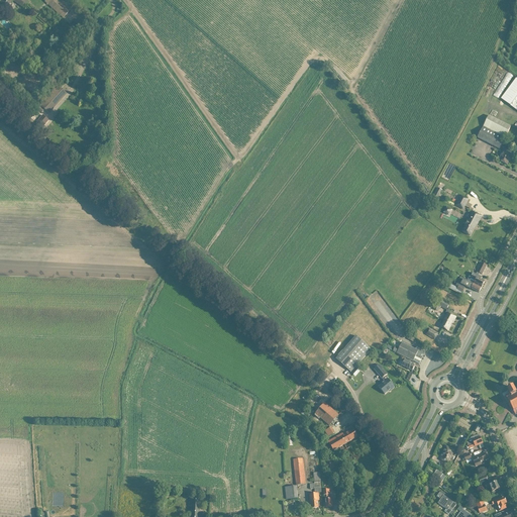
[(1,0),(0,2),(0,7),(2,5),(6,8),(13,1),(22,7),(25,8),(28,3),(26,2),(23,0),(1,0)]
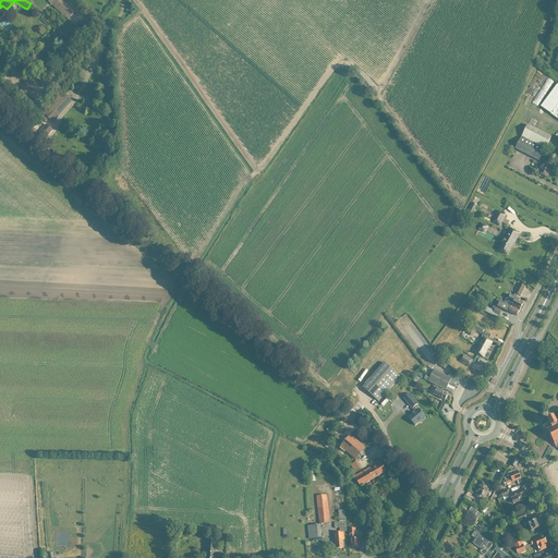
[(76,10),(64,0),(50,0),(49,1),(69,19),(76,10)]
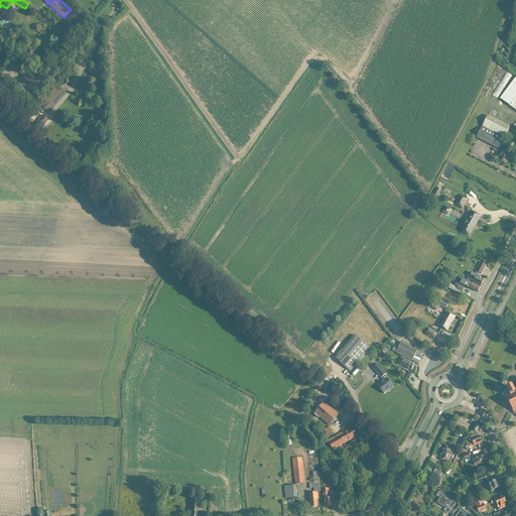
[(515,79),(500,99),(515,110),(515,79)]
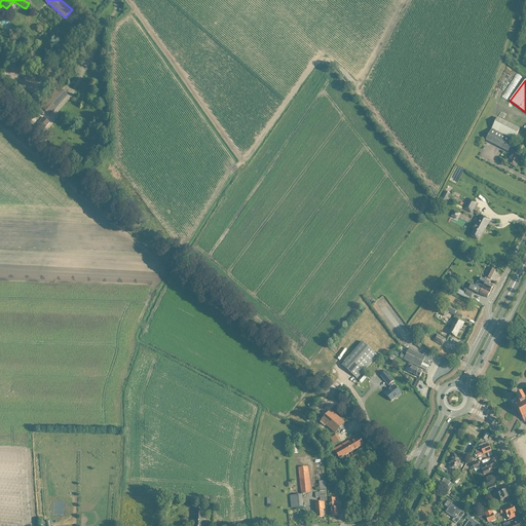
[(60,88),(42,108),(49,115),(67,96),(60,88)]
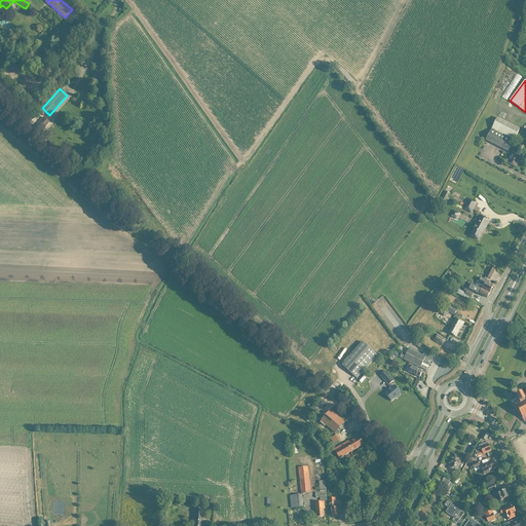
[(43,117),(37,124),(43,129),(49,122),(43,117)]
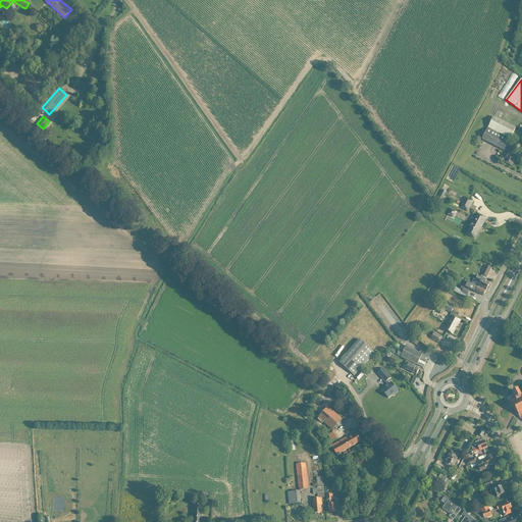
[(493,117),(488,128),(482,140),(505,151),(509,153),(508,155),(504,162),(512,166),(516,159),(517,159),(519,155),(510,150),(506,148),(510,140),(516,128),(493,117)]
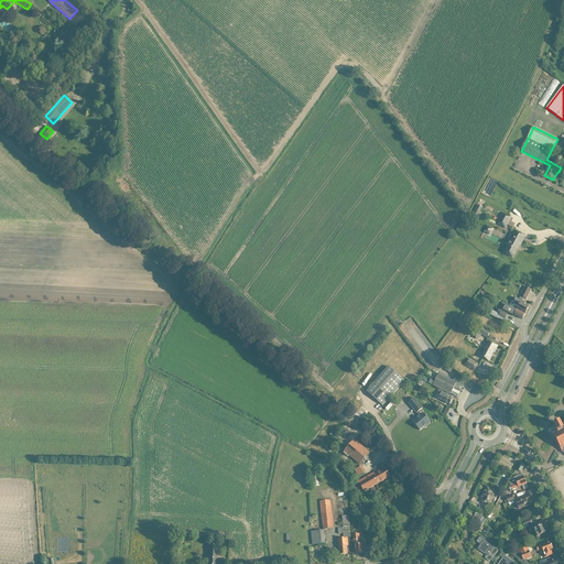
[(506,225),(510,217),(502,214),(497,224),(501,226),(502,223),(506,225)]
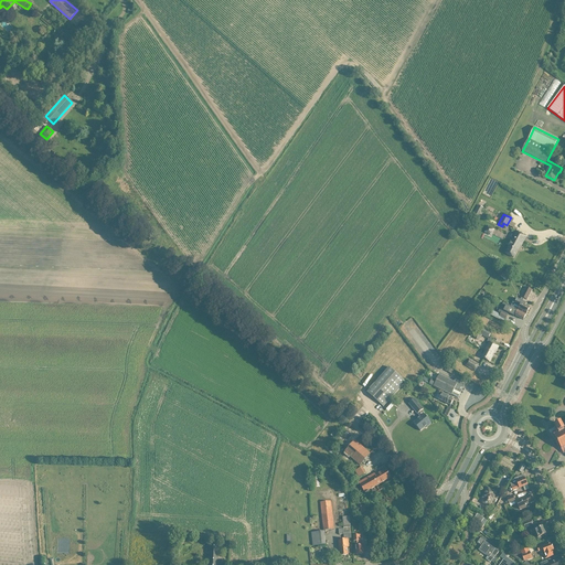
[(525,237),(516,232),(511,241),(508,246),(509,247),(505,254),(513,258),(520,246),(521,246),(525,237)]
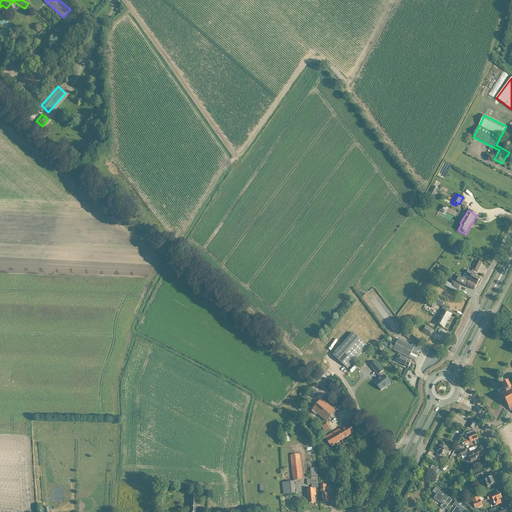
[(477,260),(472,269),(473,269),(475,270),(478,272),(482,263),(477,260)]
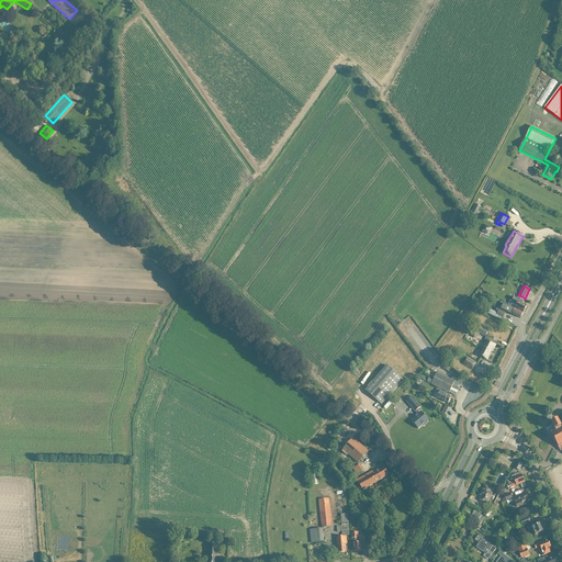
[(512,299),(508,304),(513,306),(524,312),(527,305),(524,303),(524,302),(520,300),(514,296),(513,300),(512,299)]
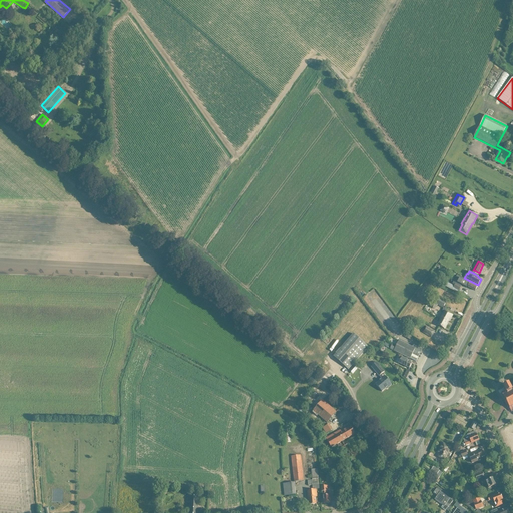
[(457,278),(454,283),(456,284),(461,286),(461,285),(466,287),(467,286),(468,286),(467,287),(475,291),(476,290),(477,287),(478,286),(478,285),(468,280),(464,278),(463,277),(458,275),(457,278)]
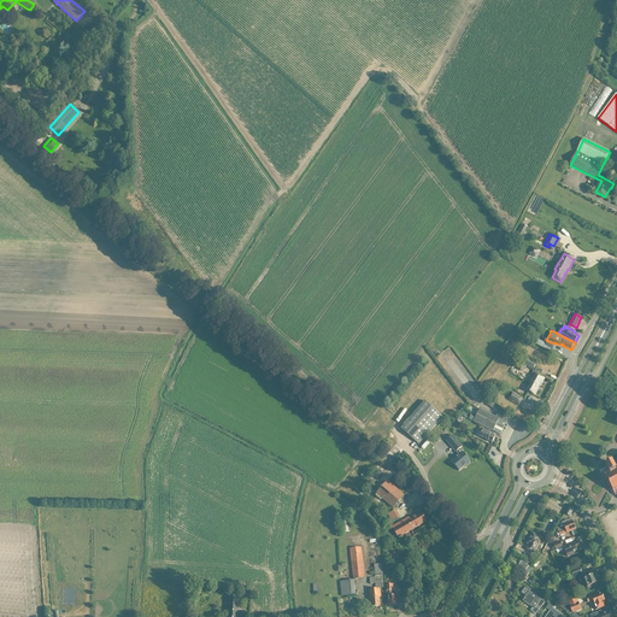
[(524,358),(518,369),(523,371),(526,365),(534,370),(532,376),(533,376),(529,385),(530,386),(527,391),(534,395),(540,383),(541,385),(545,378),(535,374),(534,374),(536,369),(534,368),(536,364),(527,359),(524,358)]
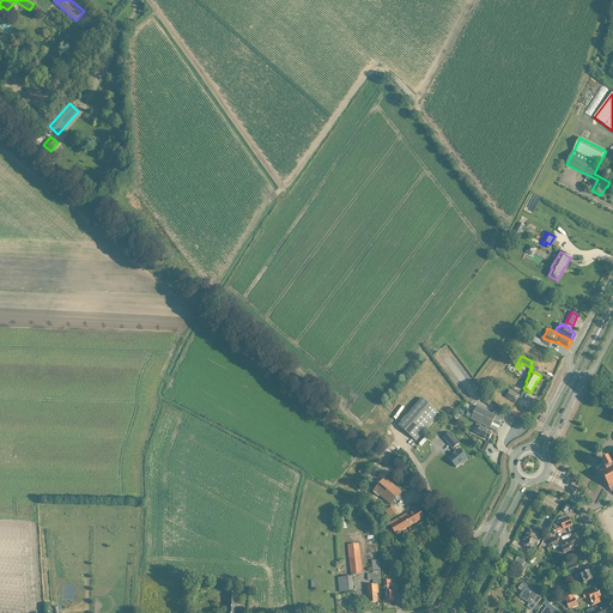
[(454,378),(467,400),(477,402),(477,401),(475,399),(478,398),(475,393),(473,394),(474,396),(473,396),(471,394),(472,393),(473,388),(477,388),(478,384),(466,366),(463,380),(455,377),(454,378)]
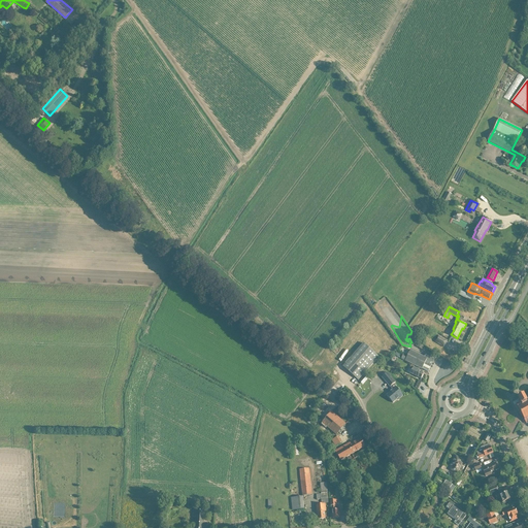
[(435,341),(443,347),(448,341),(438,335),(435,341)]
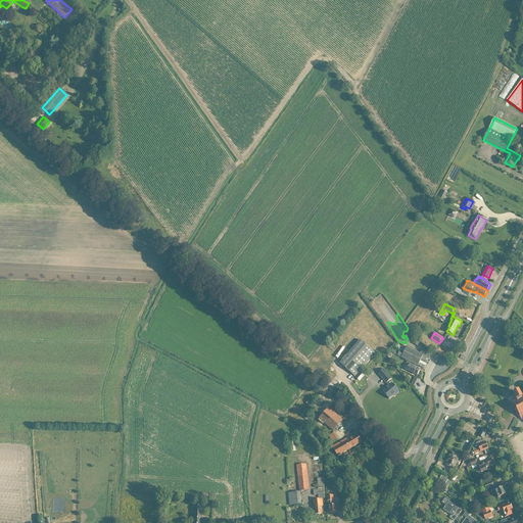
[(376,353),(361,340),(350,350),(343,360),(340,364),(354,377),(376,353)]
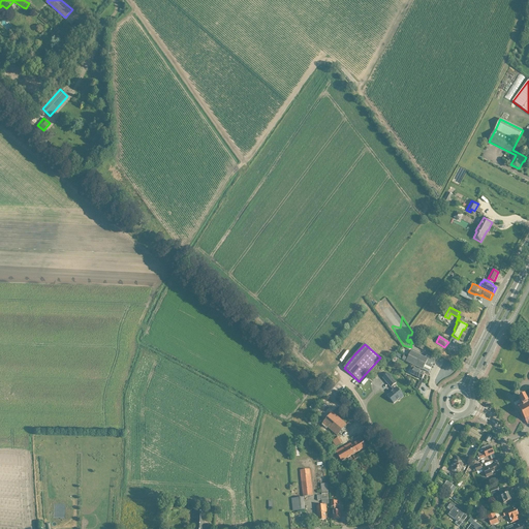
[(435,360),(426,355),(425,358),(411,350),(408,356),(404,354),(402,359),(429,372),(435,360)]
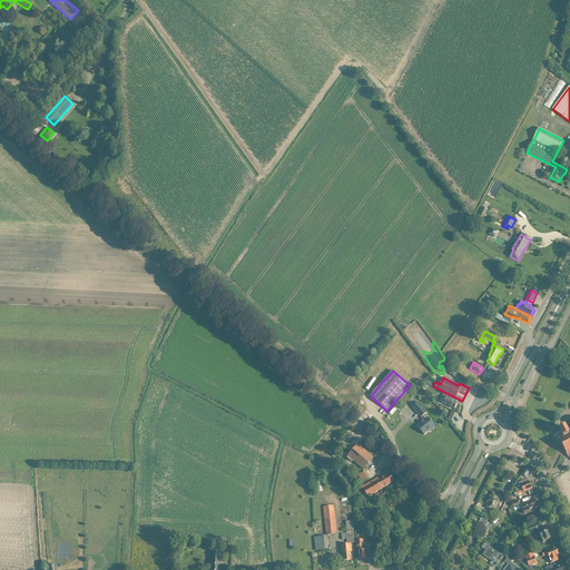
[(569,389),(569,391),(569,390),(569,430),(568,432),(567,431),(564,428),(560,430),(562,434),(558,438),(568,457),(569,454),(569,389)]
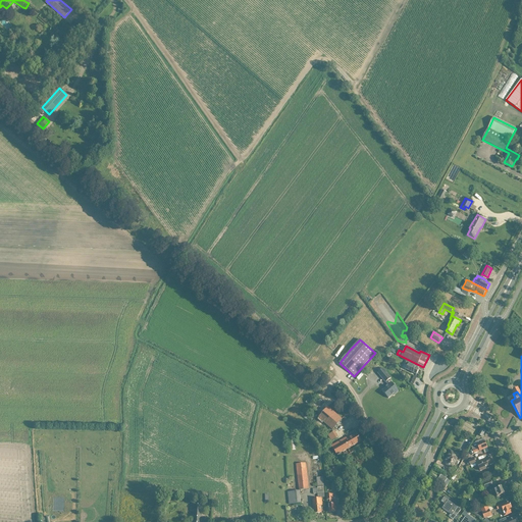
[(418,369),(418,367),(409,363),(406,369),(416,374),(419,369),(418,369)]
